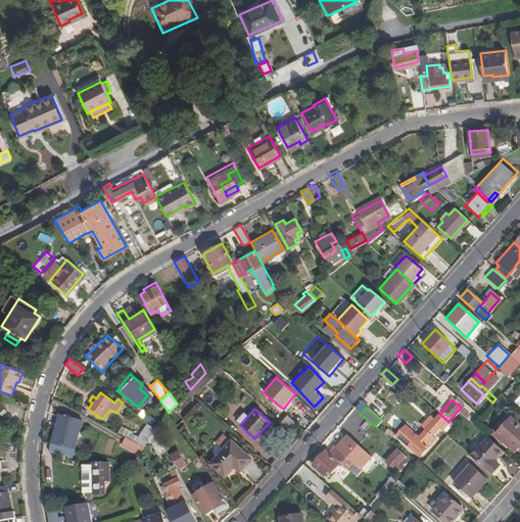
[(493,433),(510,415),(506,411),(489,429),(493,433)]
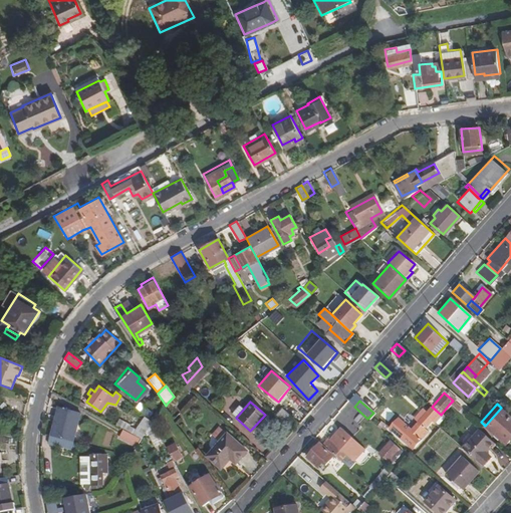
[(345,405),(332,418),(345,431),(358,417),(345,405)]
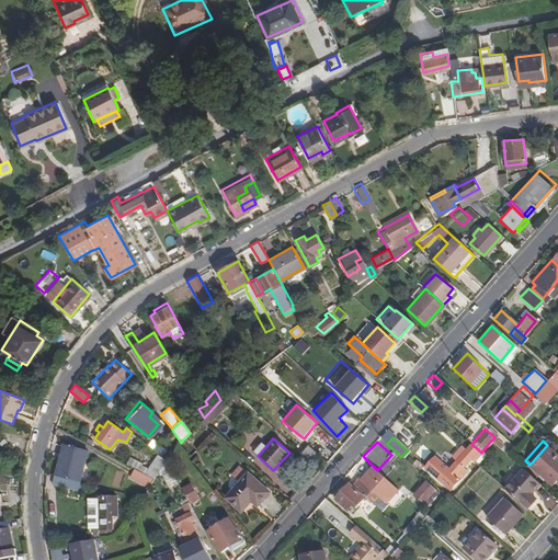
[(64,445),(56,475),(60,476),(81,481),(88,452),(64,445)]
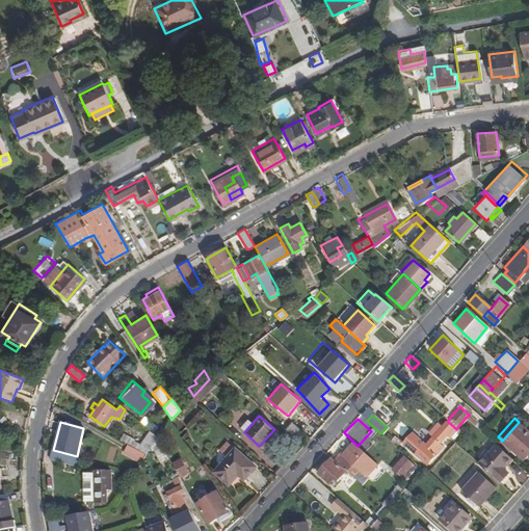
[(284,429),(292,436),(298,429),(291,422),(284,429)]
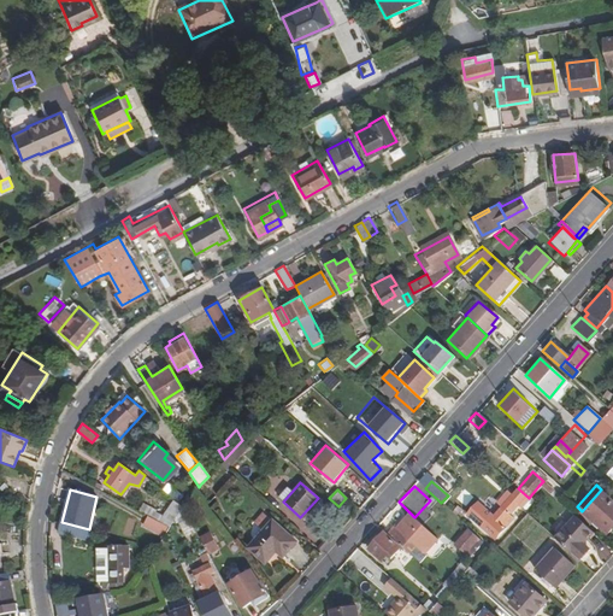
[(516,504),(519,508),(526,500),(516,491),(511,497),(501,506),(491,516),(477,502),(465,515),(487,534),(495,537),(511,518),(506,515),(516,504)]
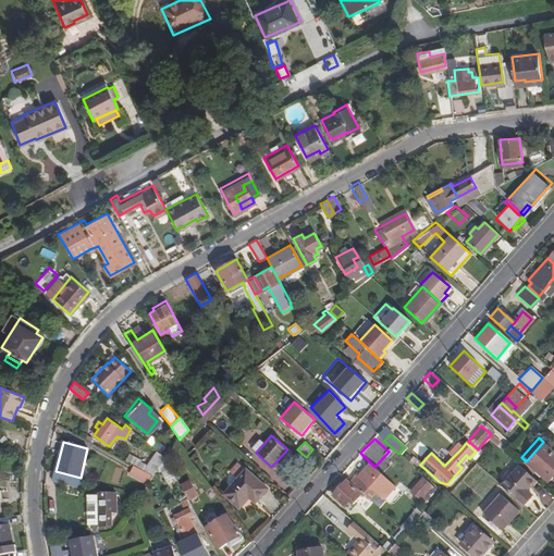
[(447,452),(453,457),(462,448),(456,443),(447,452)]
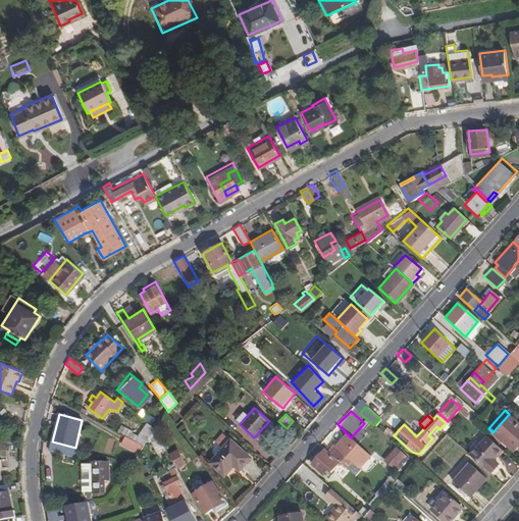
[(518,426),(509,417),(494,433),(512,451),(518,443),(518,426)]
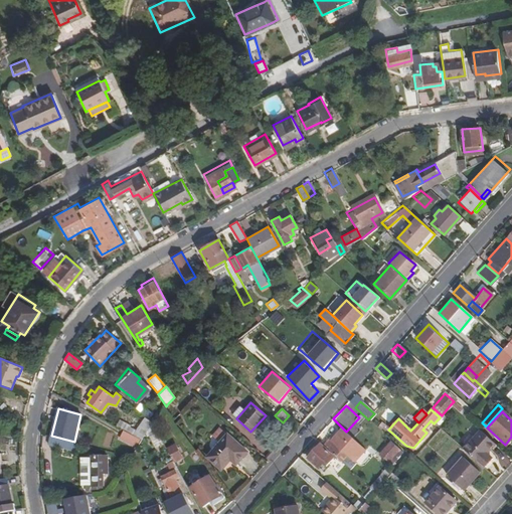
[(162,412),(158,415),(162,421),(167,417),(162,412)]
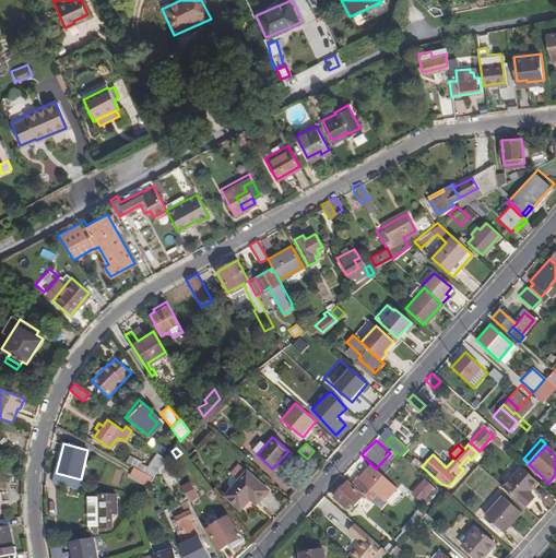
[(165,458),(157,451),(148,466),(138,461),(139,460),(129,454),(126,462),(153,475),(165,458)]
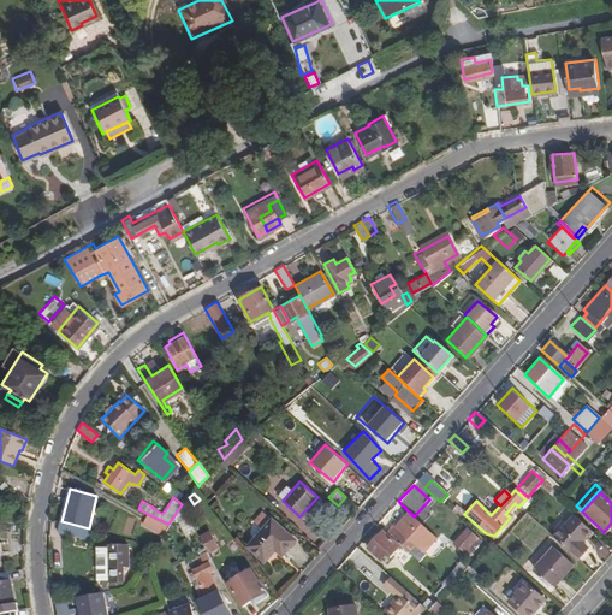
[(431,533),(406,512),(386,534),(417,561),(423,554),(413,544),(423,533),(428,537),(431,533)]
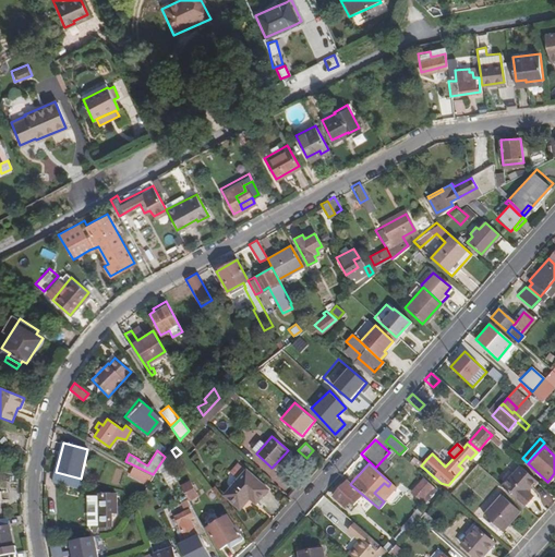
[(146,483),(152,476),(132,465),(129,473),(146,483)]
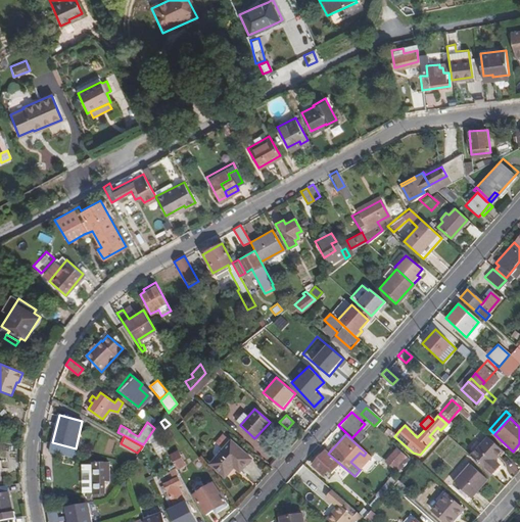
[(499,451),(485,438),(469,457),(490,475),(499,466),(491,459),(499,451)]
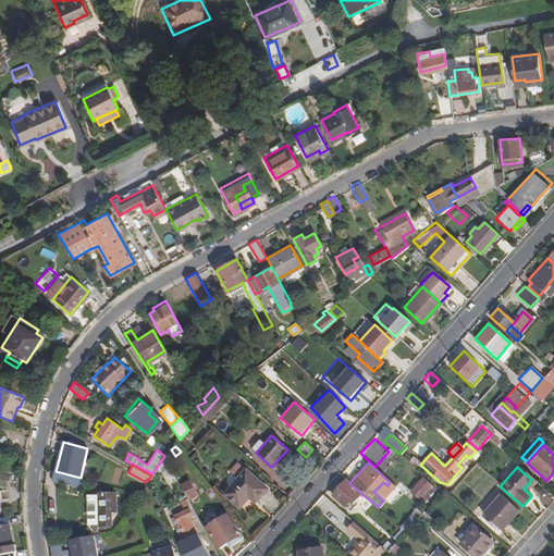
[(222,493),(237,507),(247,496),(254,502),(265,489),(244,470),(222,493)]
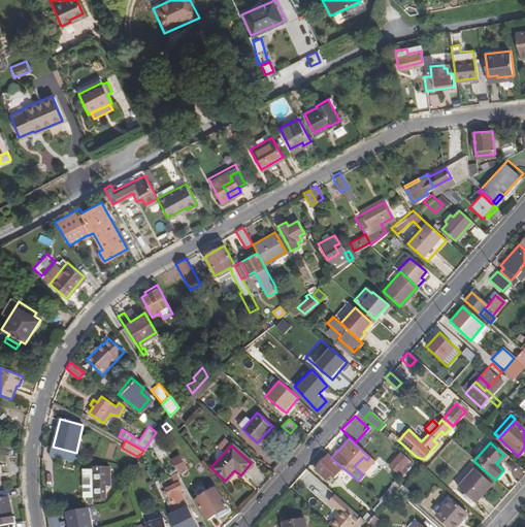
[(76,453),(57,448),(53,447),(50,447),(48,454),(74,460),(76,453)]
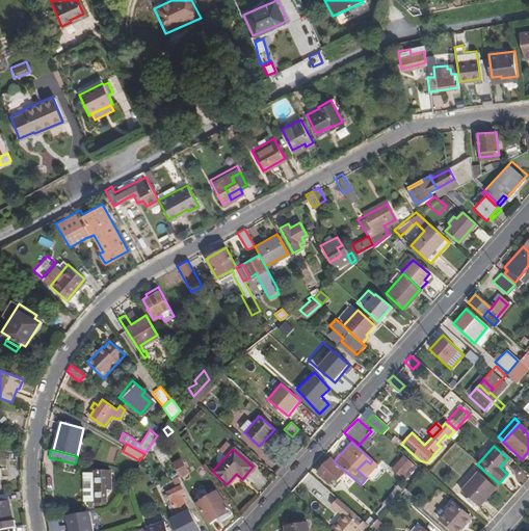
[(182,458),(172,463),(179,475),(187,471),(182,458)]
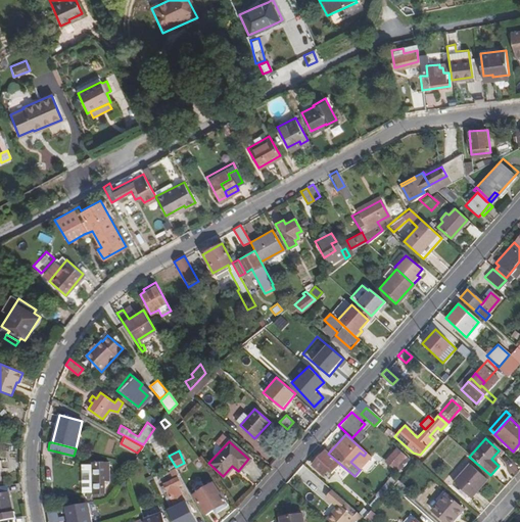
[(337,464),(323,452),(311,465),(321,475),(326,470),(330,473),(337,464)]
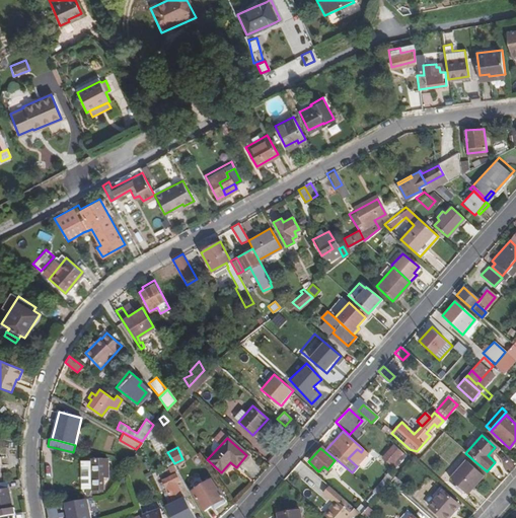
[(395,448),(384,460),(395,470),(407,457),(395,448)]
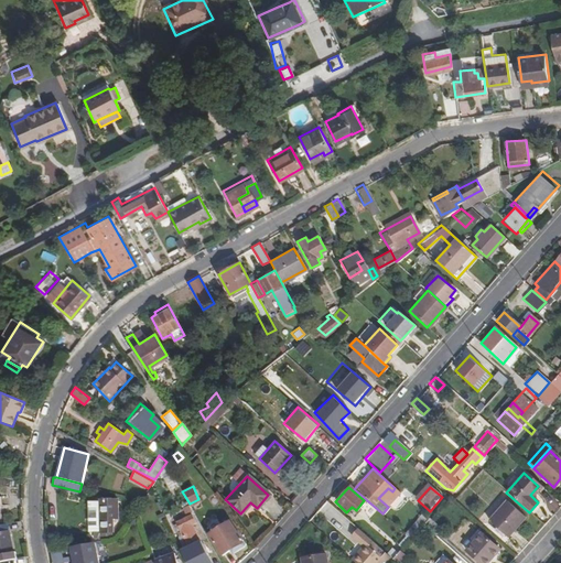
[(486,519),(505,499),(498,493),(479,512),(486,519)]
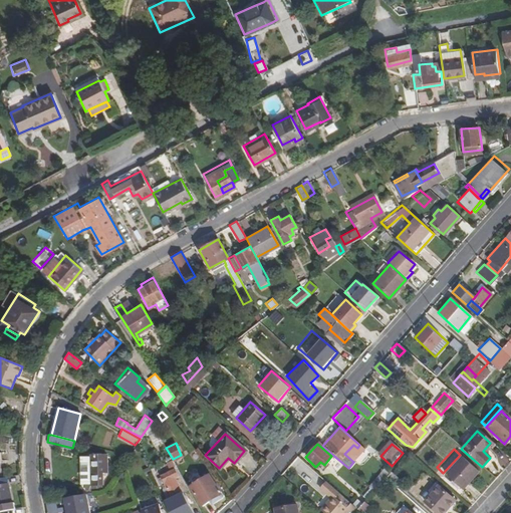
[(90,488),(100,488),(100,470),(106,470),(105,454),(89,455),(79,455),(79,483),(90,483),(90,488)]
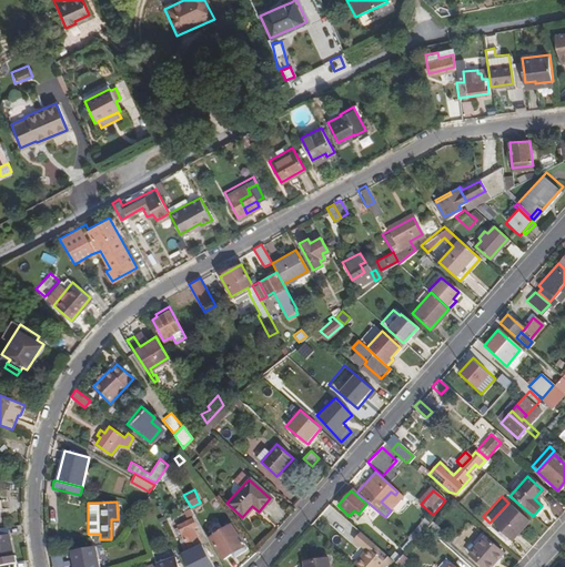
[(498,530),(506,538),(510,542),(527,522),(510,506),(492,525),(498,530)]
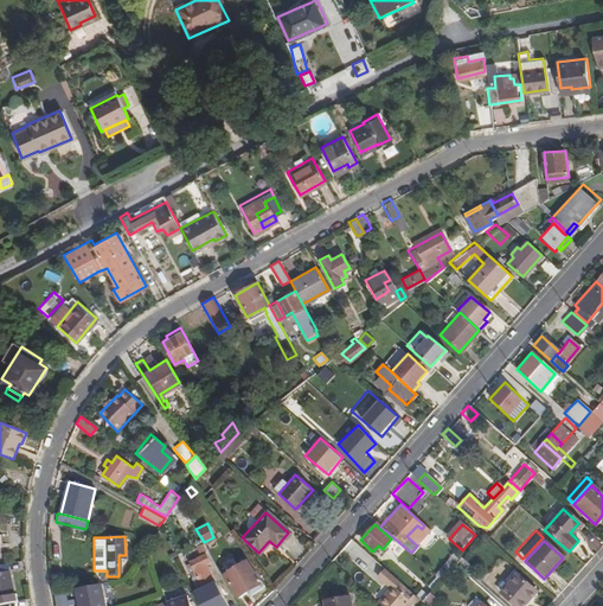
[(187,561),(205,595),(218,589),(205,563),(207,562),(204,554),(187,561)]
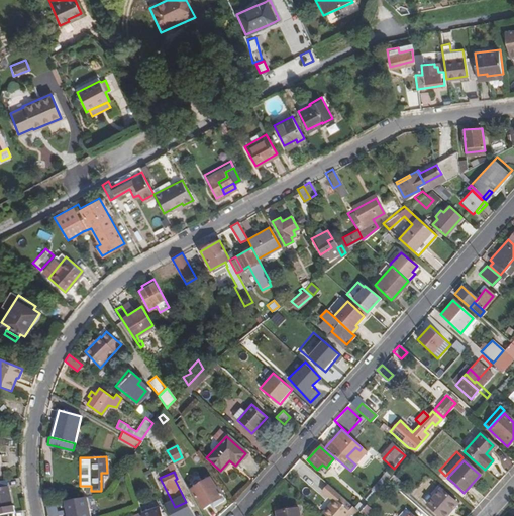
[(191,486),(199,481),(194,473),(186,479),(191,486)]
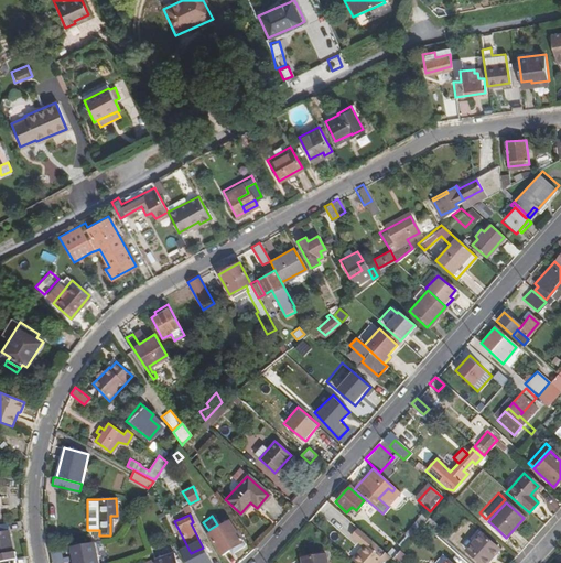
[(438,527),(427,518),(422,523),(432,533),(438,527)]
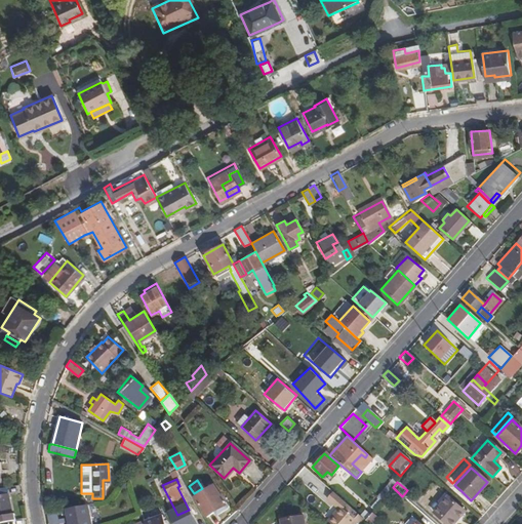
[(194,496),(206,517),(214,511),(216,514),(227,508),(212,485),(194,496)]
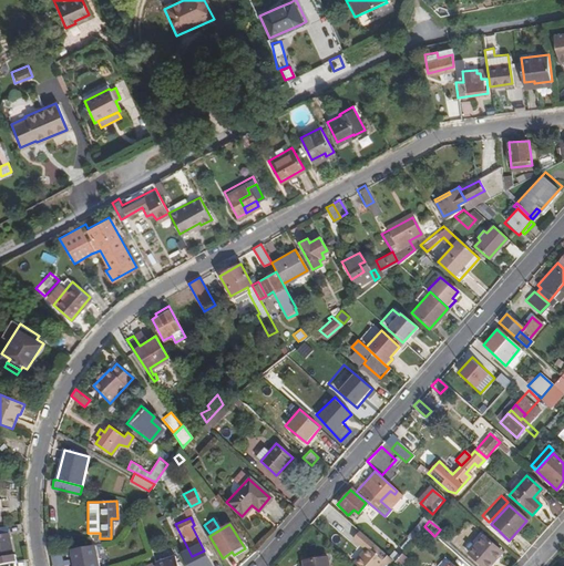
[(354,564),(356,565),(388,565),(392,562),(358,530),(351,536),(366,551),(354,564)]
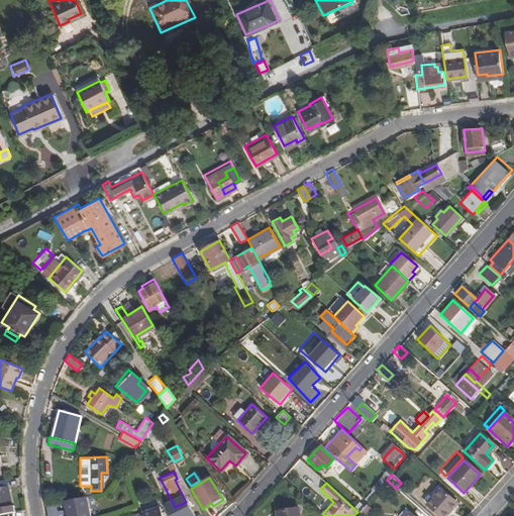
[(460,490),(453,483),(451,486),(457,492),(460,490)]
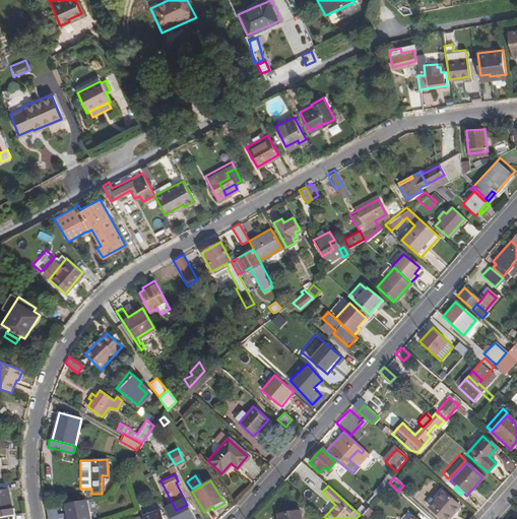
[(439,487),(430,496),(434,500),(443,490),(439,487)]
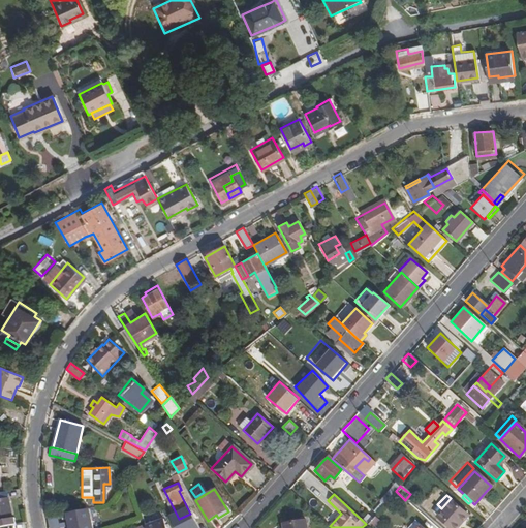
[(450,500),(443,507),(434,516),(447,527),(454,527),(466,516),(450,500)]
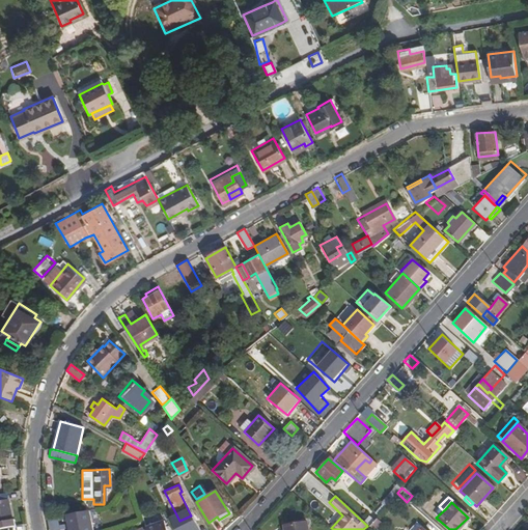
[(68,529),(67,529),(94,529),(89,508),(65,512),(66,522),(68,529)]
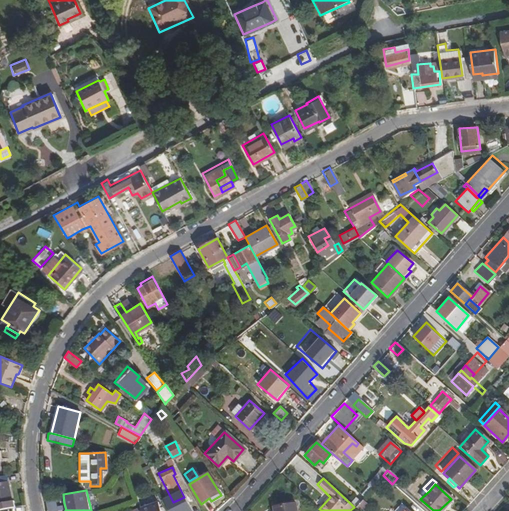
[(360,510),(367,505),(361,499),(354,507),(358,510),(360,510)]
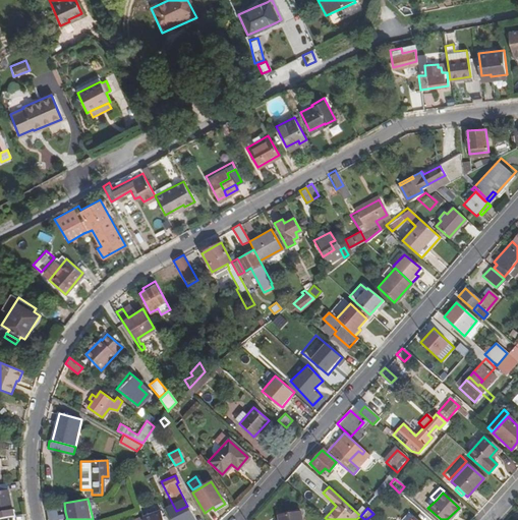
[(164,519),(161,511),(144,518),(144,519),(164,519)]
